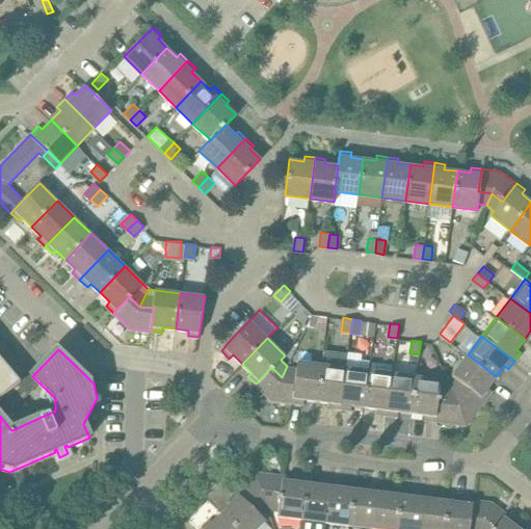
[(322,364),(318,400),(330,402),(330,406),(341,408),(346,367),(348,352),(324,349),(322,364)]
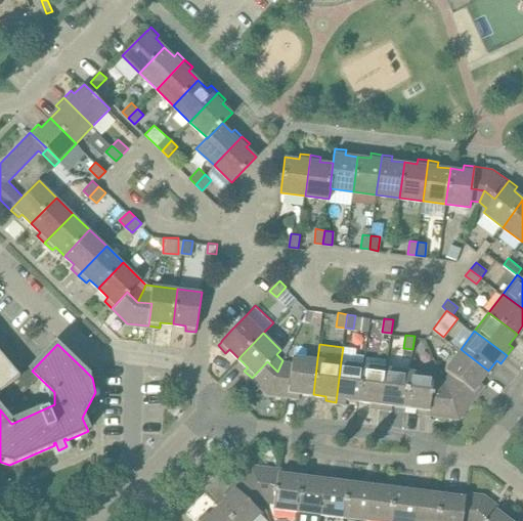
[(481,381),(488,371),(461,349),(445,368),(450,372),(443,381),(449,394),(461,379),(478,392),(485,384),(481,381)]
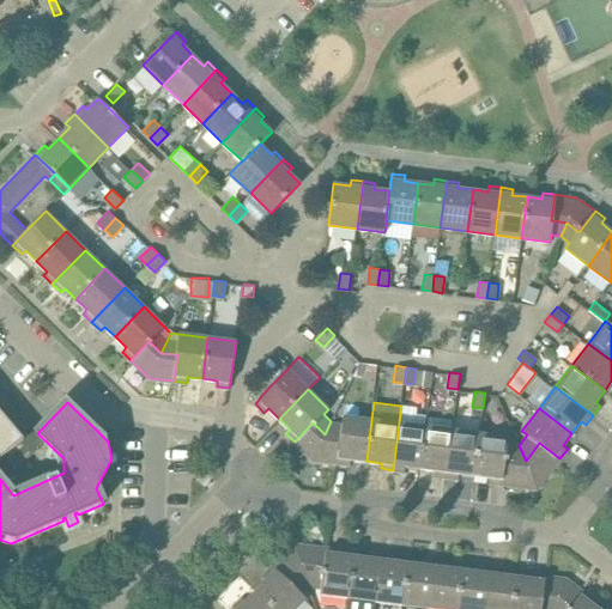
[(0,458),(5,455),(23,439),(0,412),(0,458)]
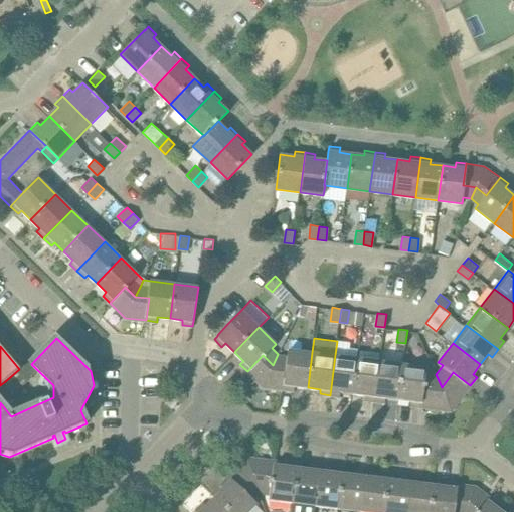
[(295,385),(308,387),(312,352),(288,349),(288,355),(278,354),(273,365),(287,367),(284,389),(294,390),(295,385)]
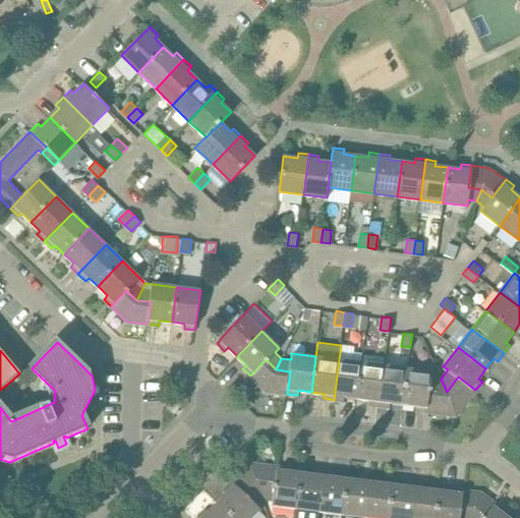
[(266,391),(287,394),(290,371),(276,369),(266,359),(250,376),(266,391)]
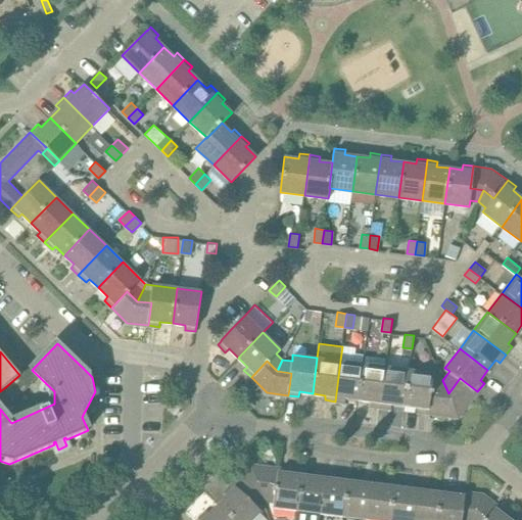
[(345,397),(359,399),(363,364),(340,361),(335,402),(345,403),(345,397)]
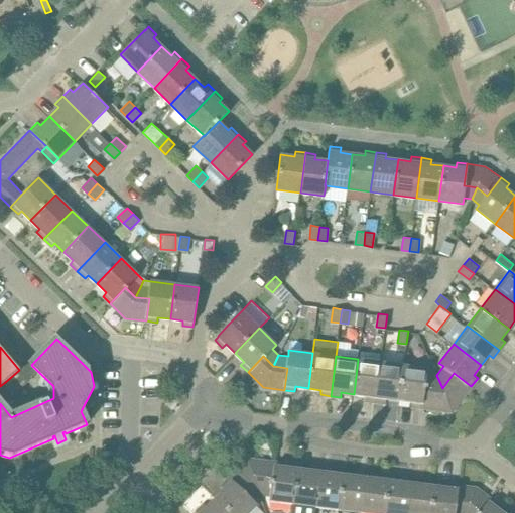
[(381,362),(358,359),(354,394),(366,395),(366,400),(376,401),(381,362)]
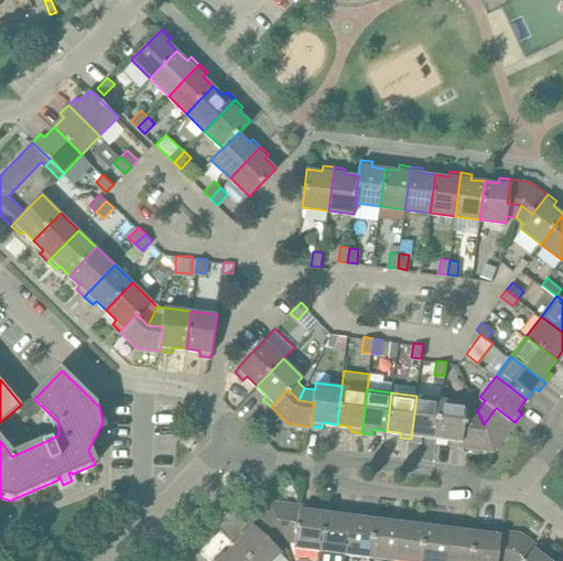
[(423,435),(436,438),(441,399),(417,396),(411,439),(422,441),(423,435)]
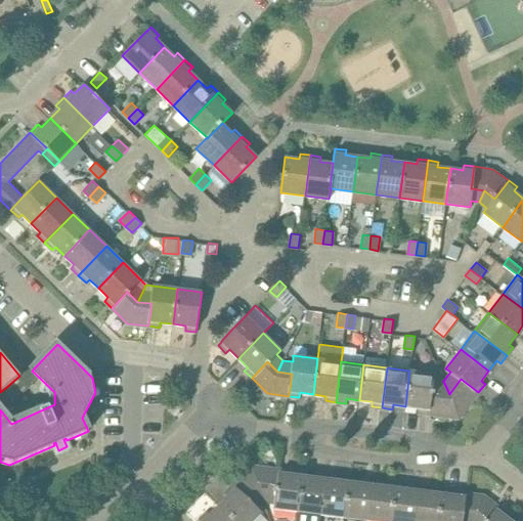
[(26,371),(19,376),(4,389),(13,400),(35,382),(26,371)]
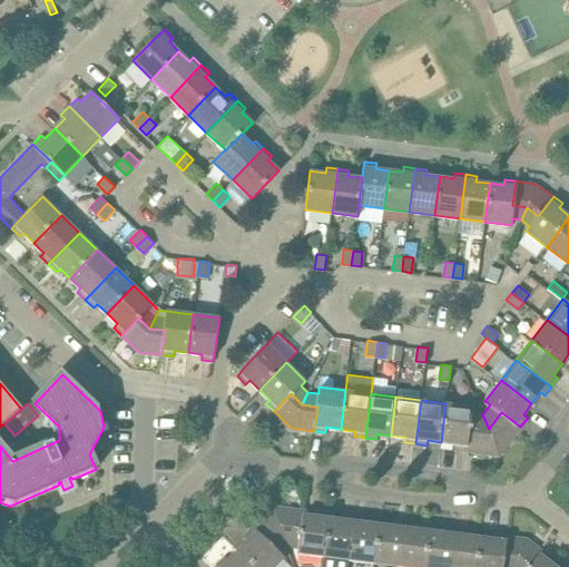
[(472,407),(445,403),(441,442),(455,443),(454,449),(466,450),(469,426),(489,429),(482,414),(472,412),(472,407)]
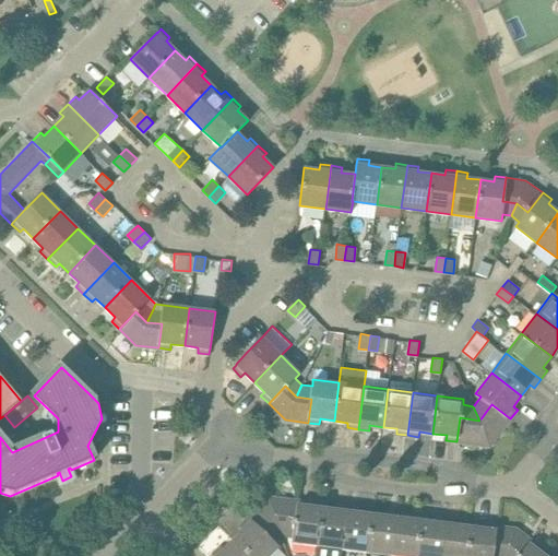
[(490,446),(510,418),(491,404),(479,421),(460,417),(456,441),(490,446)]
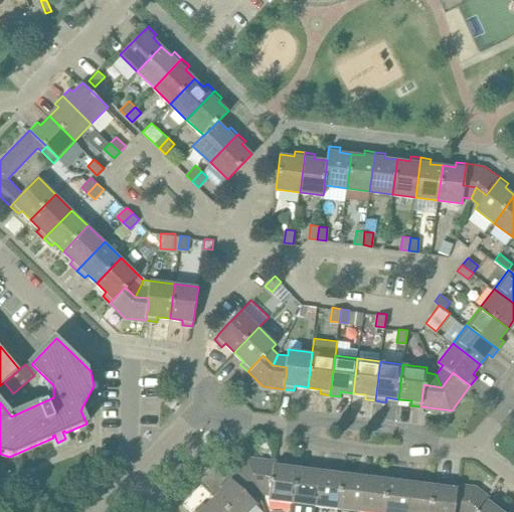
[(243,492),(255,480),(273,481),(275,459),(247,456),(227,476),(243,492)]
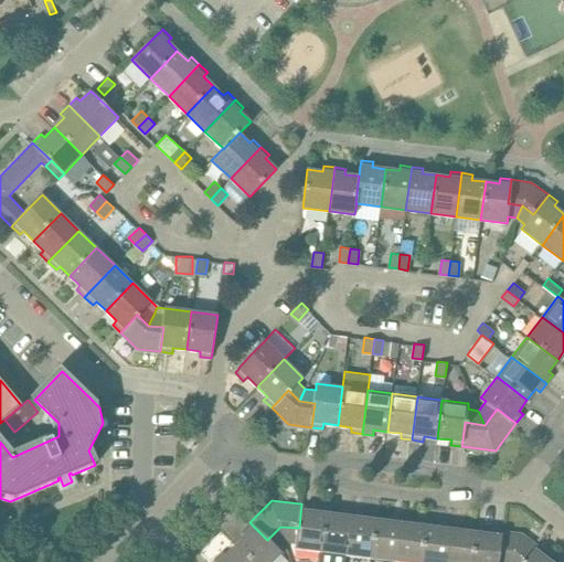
[(295,548),(321,551),(327,512),(312,510),(314,506),(301,504),(299,528),(280,527),(285,540),(296,541),(295,548)]
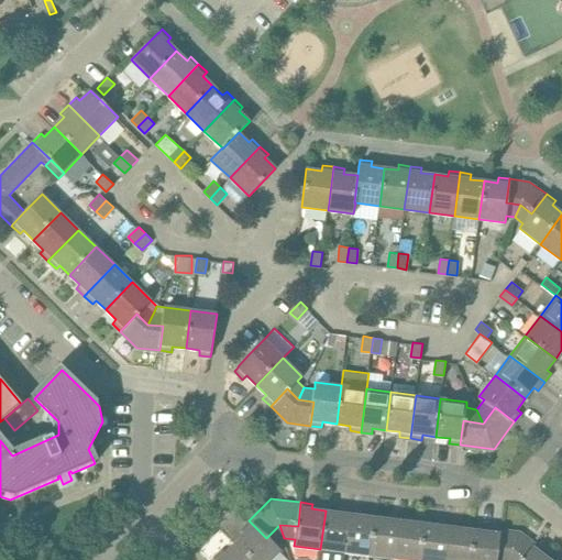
[(320,549),(318,559),(343,559),(345,552),(351,508),(340,507),(339,512),(326,511),(320,549)]
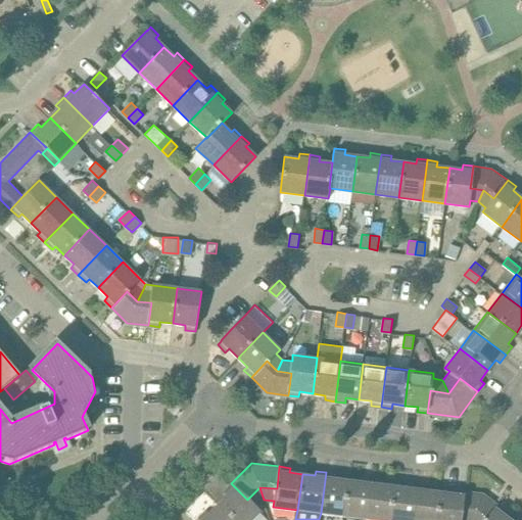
[(336,473),(326,472),(321,513),(343,515),(348,480),(335,478),(336,473)]
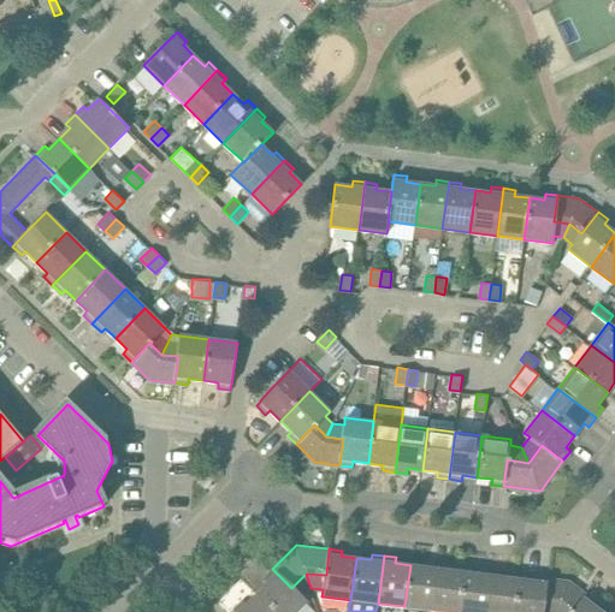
[(425,566),(411,565),(404,606),(432,610),(438,563),(426,562),(425,566)]
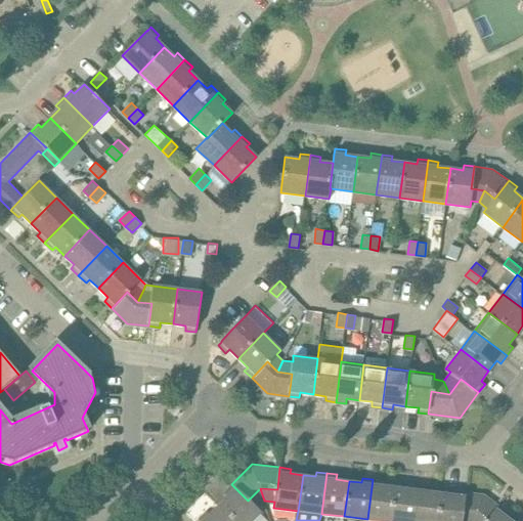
[(367,519),(380,520),(390,520),(395,486),(383,485),(383,480),(373,479),(367,519)]
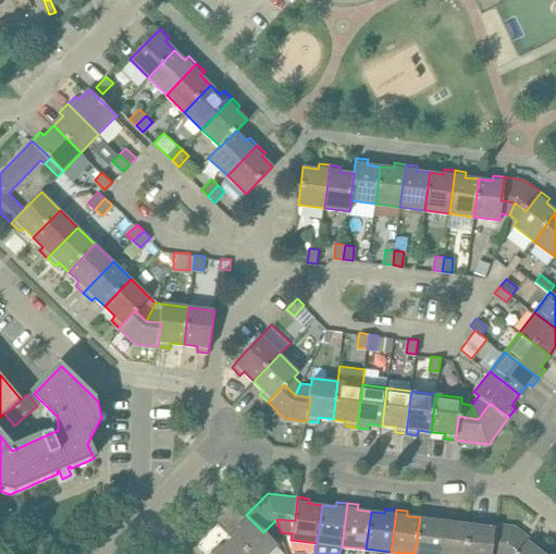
[(415,553),(440,553),(445,516),(434,514),(433,519),(420,517),(415,553)]
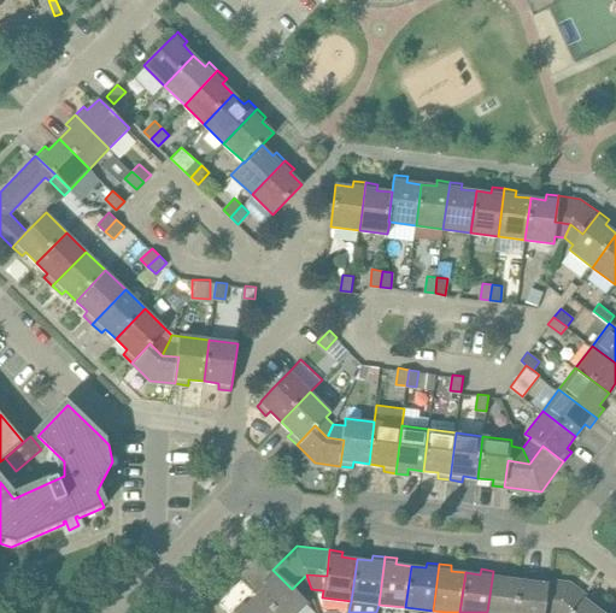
[(268,583),(258,594),(277,612),(297,612),(308,602),(303,597),(311,589),(306,575),(292,589),(273,570),(264,578),(268,583)]
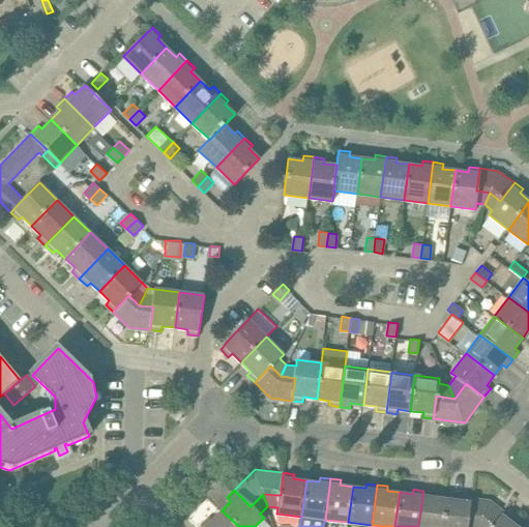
[(434,492),(423,491),(418,526),(442,526),(446,498),(434,497),(434,492)]
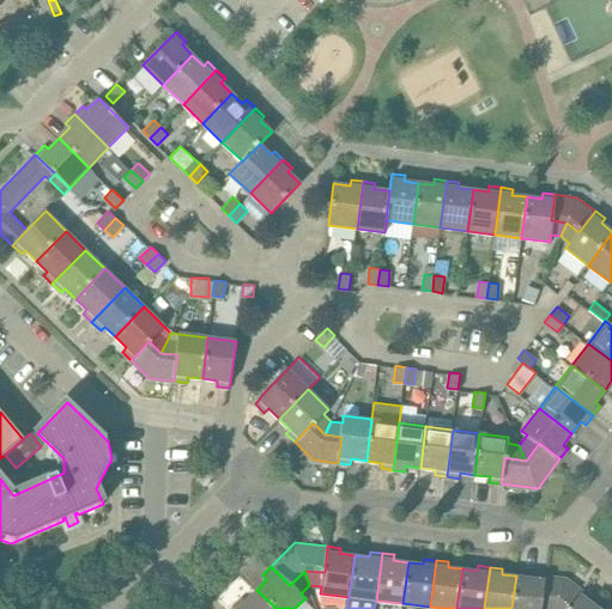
[(553,608),(556,602),(540,600),(544,573),(532,572),(532,578),(516,576),(511,608),(553,608)]
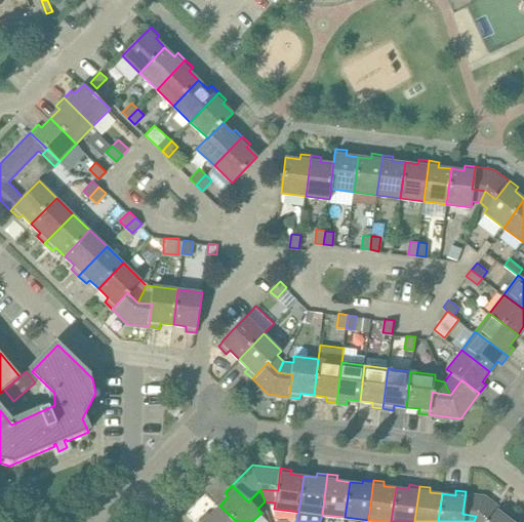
[(462,514),(476,516),(484,521),(487,521),(500,506),(485,494),(466,491),(462,514)]
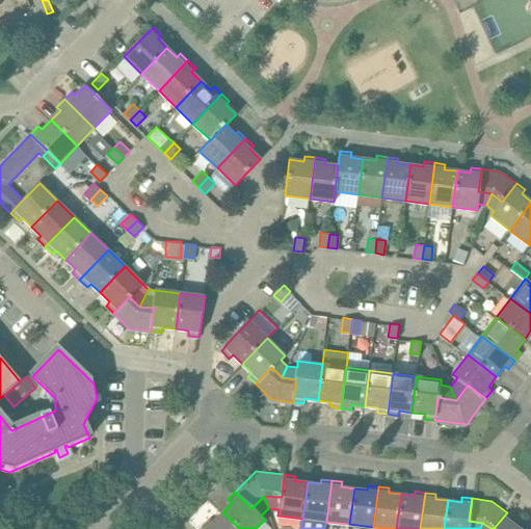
[(239,528),(222,512),(213,522),(209,518),(202,526),(205,528),(239,528)]
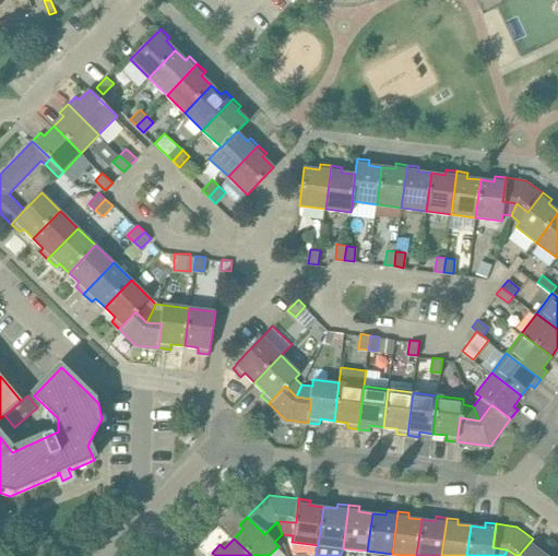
[(546,555),(538,549),(542,545),(533,539),(519,555),(515,555),(507,549),(505,555),(546,555)]
